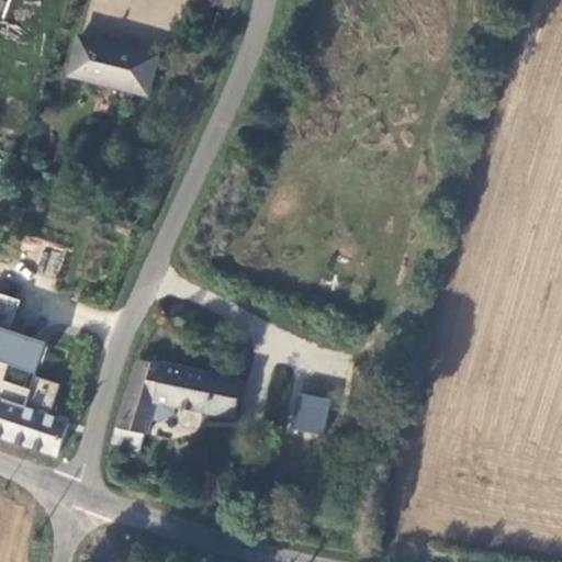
[(148,96),(157,57),(78,40),(69,76),(148,96)]
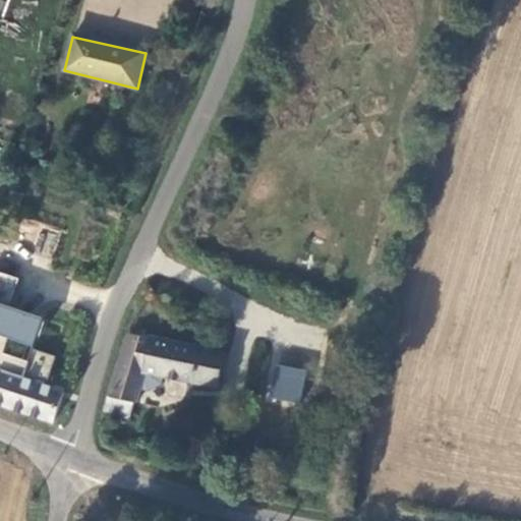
[(0,273),(0,307),(9,310),(9,309),(19,280),(0,273)]
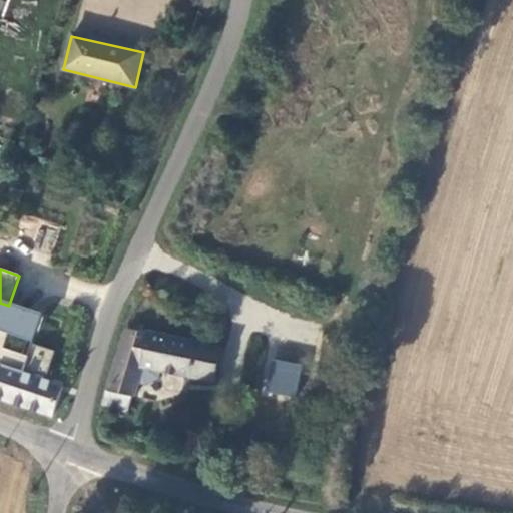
[(29,335),(36,337),(43,317),(9,305),(9,306),(0,303),(0,316),(32,327),(29,335)]
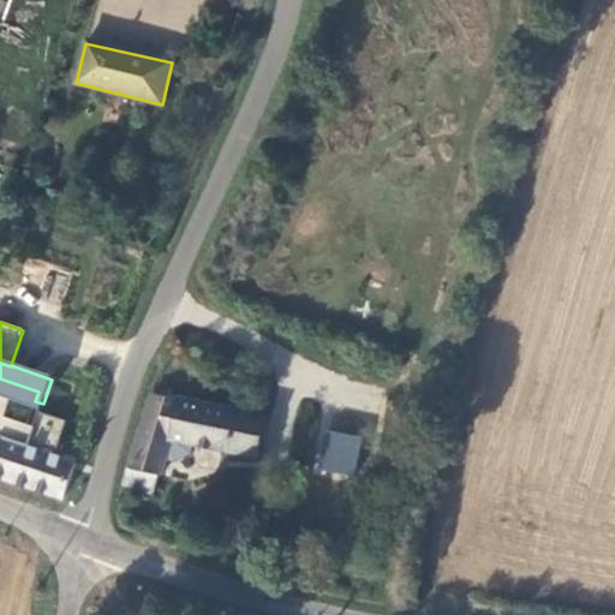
[(0,433),(1,434),(0,436),(0,479),(63,501),(75,463),(54,457),(65,423),(39,413),(34,428),(5,418),(12,394),(35,401),(39,392),(0,378),(0,433)]
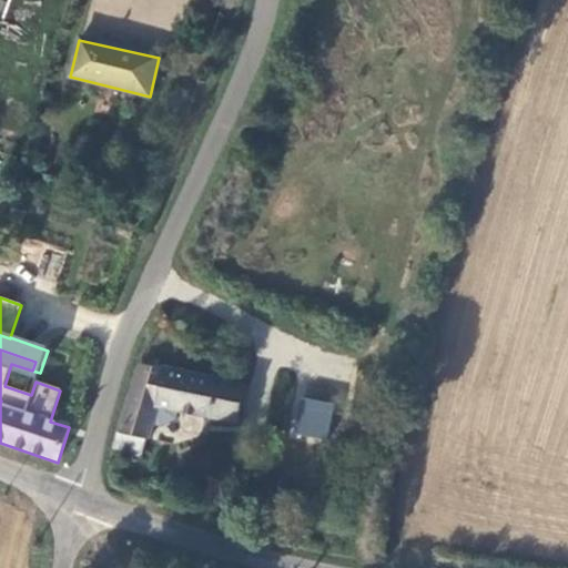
[(159,404),(239,421),(245,384),(142,361),(114,450),(140,458),(159,404)]
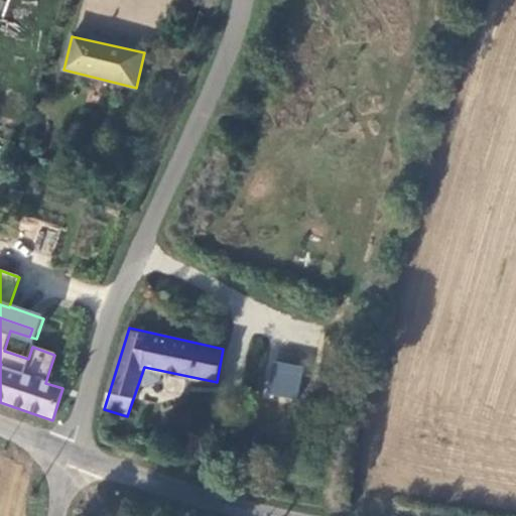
[(264,392),(295,398),(302,366),(271,359),(264,392)]
